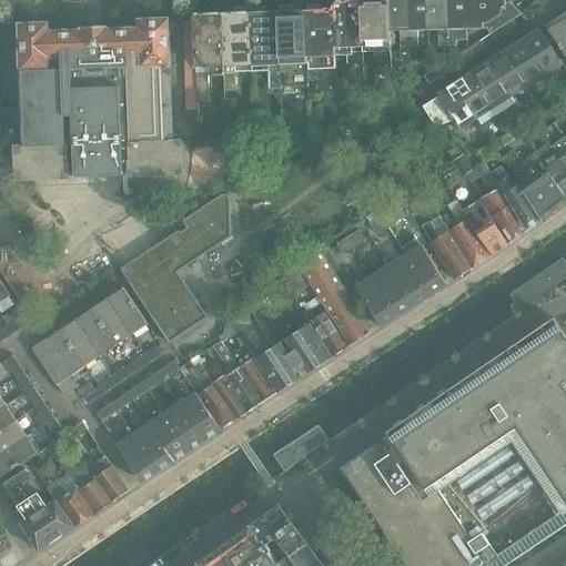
[(335,0),(331,6),(331,8),(332,8),(333,46),(334,47),(344,46),(346,80),(354,80),(354,99),(363,94),(362,46),(361,44),(360,44),(359,0),(335,0)]
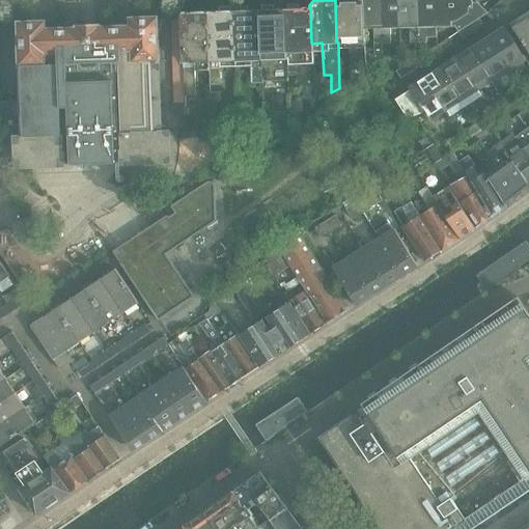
[(335,0),(336,42),(337,42),(338,43),(349,43),(349,66),(356,66),(357,79),(364,75),(363,45),(360,0),(335,0)]
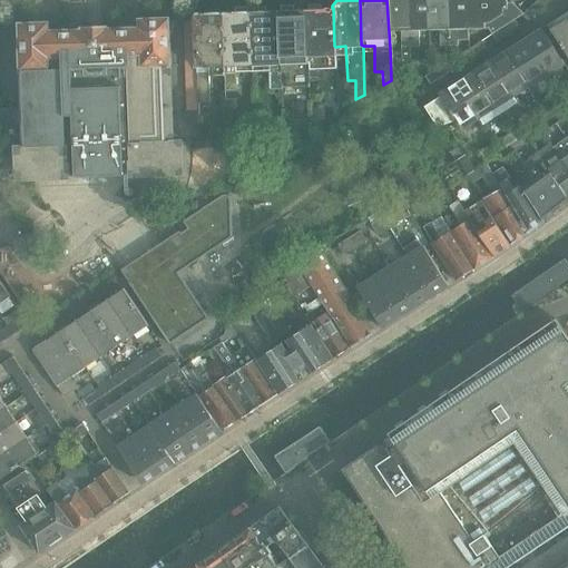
[(387,0),(390,48),(400,47),(400,56),(408,56),(408,46),(407,0),(387,0)]
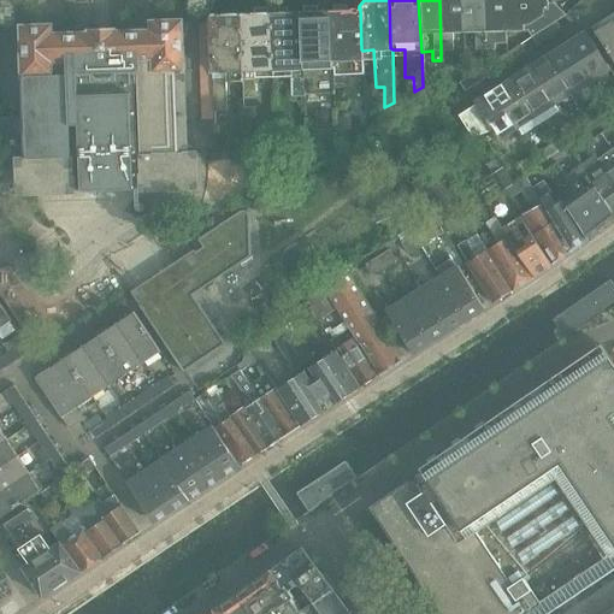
[(452,49),(452,31),(462,31),(460,0),(440,0),(441,49),(452,49)]
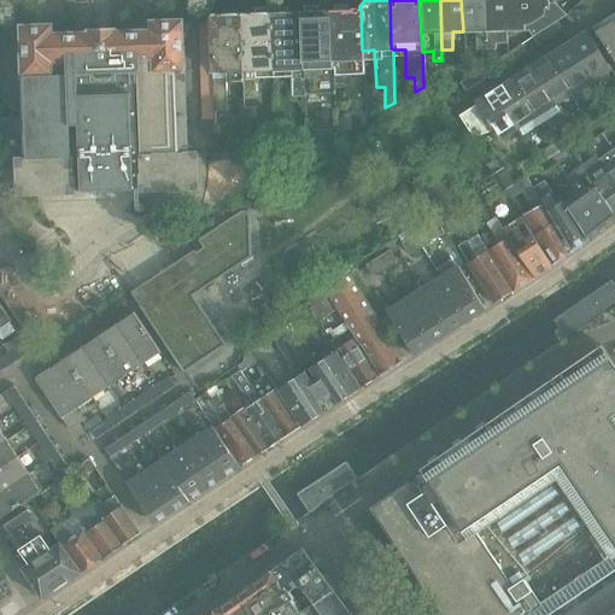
[(461,0),(463,31),(474,31),(475,48),(485,47),(482,0),(461,0)]
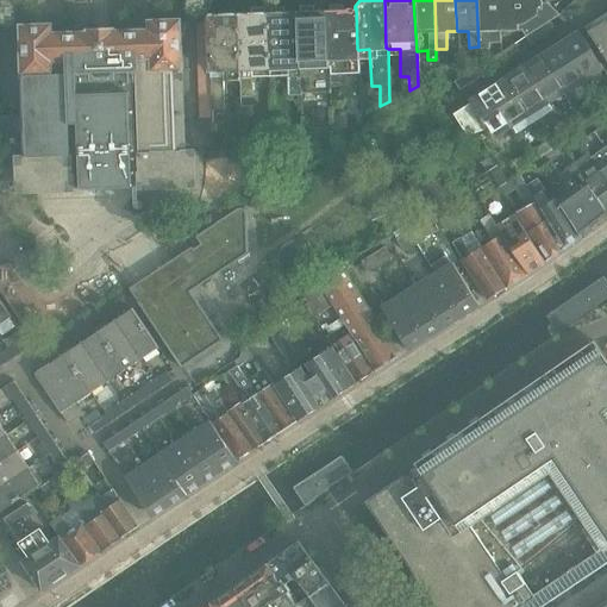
[(498,30),(498,29),(496,0),(476,0),(479,47),(488,47),(487,30),(498,30)]
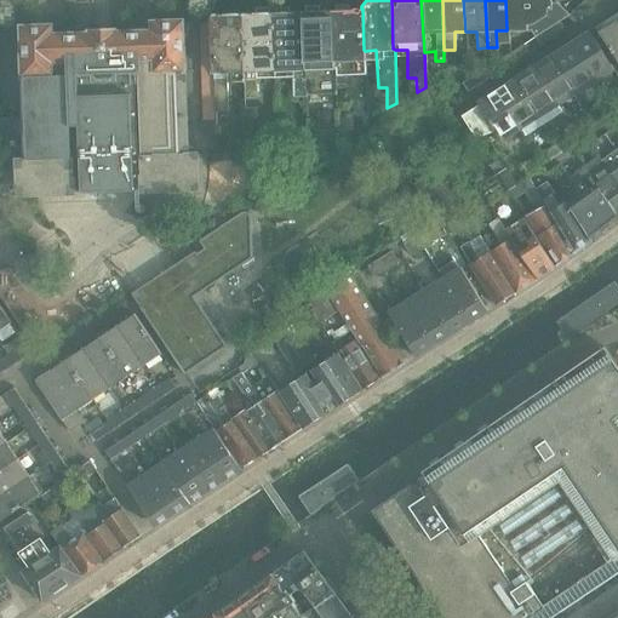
[(530,30),(533,36),(545,28),(558,21),(567,15),(555,3),(550,3),(550,0),(505,0),(507,29),(507,30),(508,30),(530,30)]
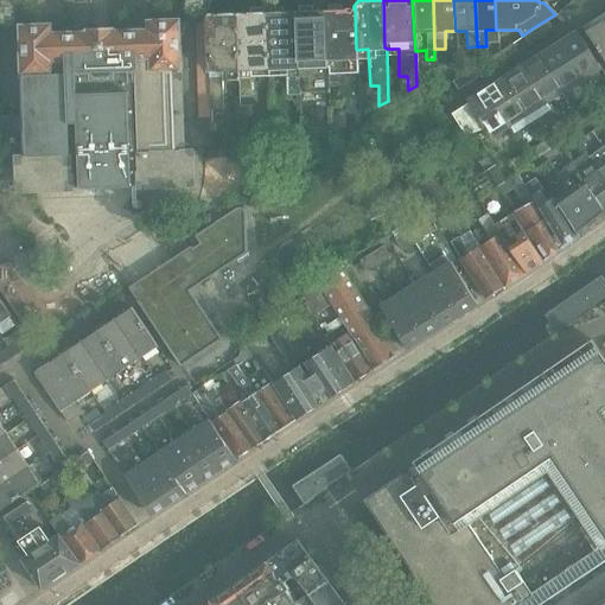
[(570,0),(555,14),(554,14),(561,21),(584,0),(570,0)]
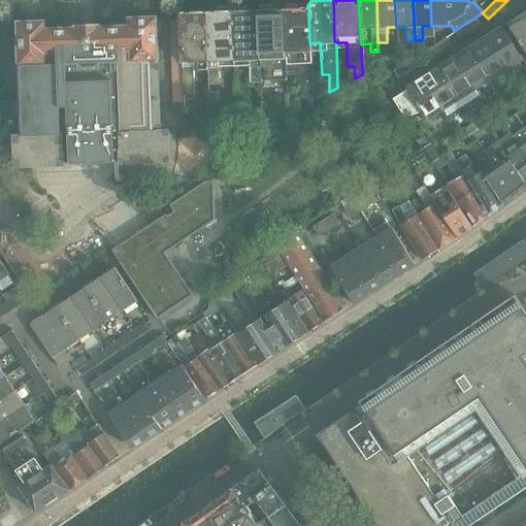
[(285,7),(285,8),(282,8),(285,52),(285,64),(310,64),(310,43),(309,42),(308,7),(307,7),(296,7),(296,6),(294,3),(287,4),(285,7)]
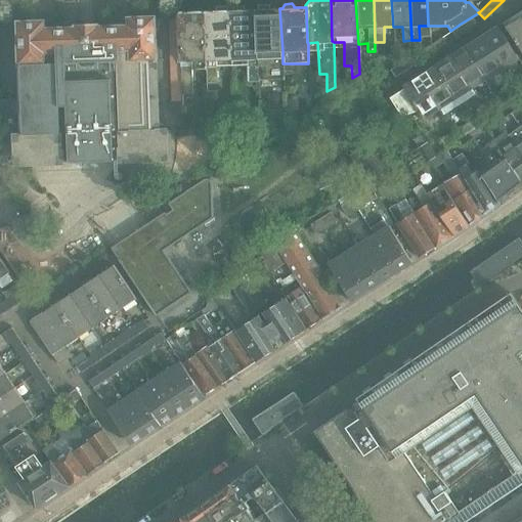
[(259,5),(257,8),(257,9),(255,9),(256,58),(257,58),(258,81),(284,81),(283,63),(283,51),(279,8),(268,8),(266,4),(259,5)]
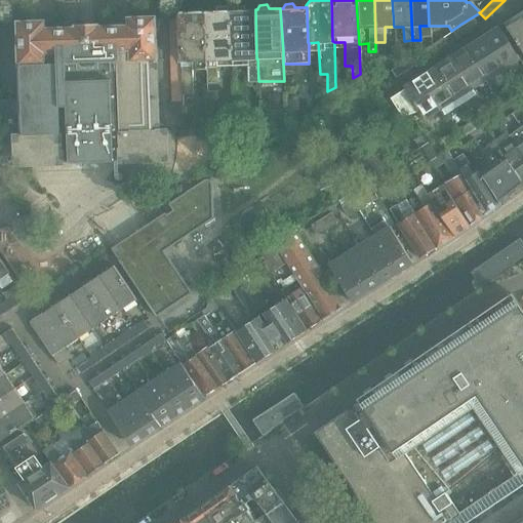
[(232,9),(232,10),(230,10),(231,59),(247,58),(247,64),(246,64),(247,82),(258,81),(257,58),(256,58),(255,9),(243,9),(243,8),(241,5),(234,5),(232,9)]
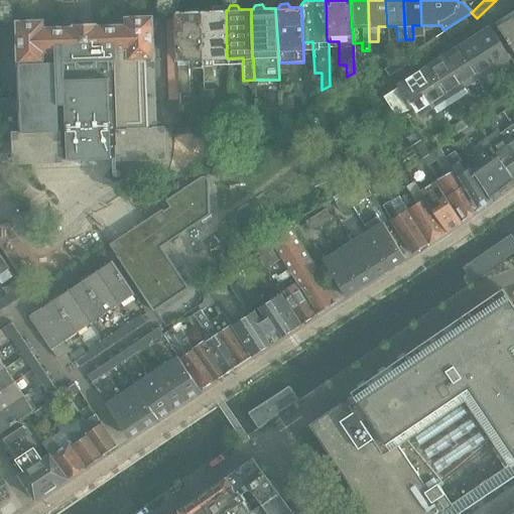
[(212,58),(227,58),(226,10),(223,10),(223,9),(221,6),(214,6),(212,9),(212,10),(201,11),(202,58),(202,68),(203,68),(203,82),(213,82),(214,82),(213,63),(212,63),(212,58)]
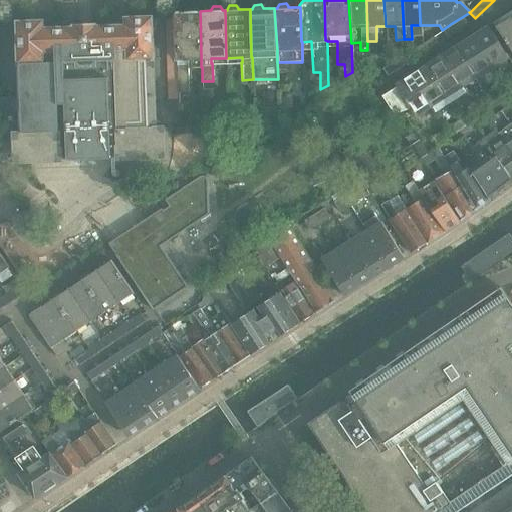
[(186,10),(186,11),(175,11),(178,110),(189,110),(188,67),(201,67),(201,58),(200,11),(197,11),(197,10),(195,7),(188,7),(186,10)]
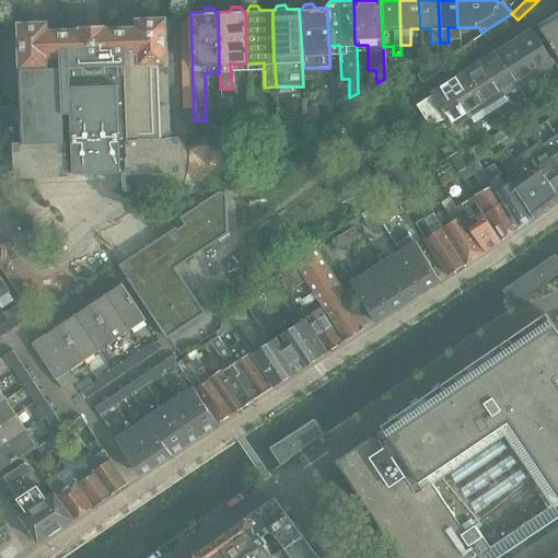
[(539,27),(538,27),(557,58),(557,15),(539,27)]
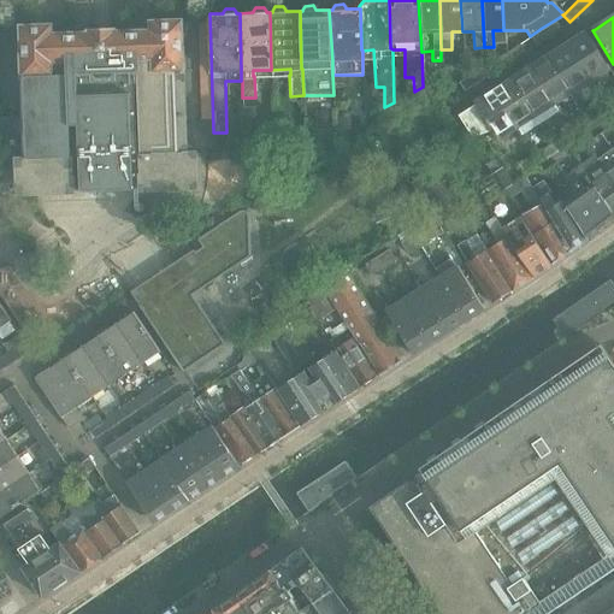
[(95,30),(88,30),(88,33),(51,33),(51,24),(21,25),(22,53),(21,53),(21,60),(22,60),(22,65),(21,65),(22,75),(23,116),(0,117),(0,160),(16,159),(17,193),(71,190),(71,189),(80,189),(80,190),(133,188),(133,187),(140,187),(140,188),(195,186),(194,152),(186,152),(182,69),(183,69),(182,48),(181,19),(151,21),(151,30),(113,30),(113,29),(106,29),(106,33),(95,33),(95,30)]
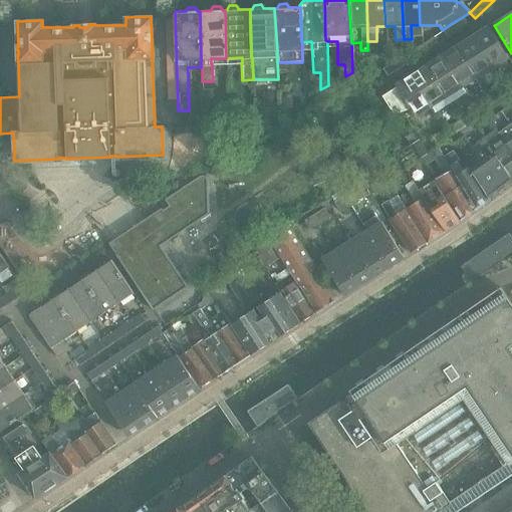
[(462,17),(452,23),(456,30),(466,23),(462,17)]
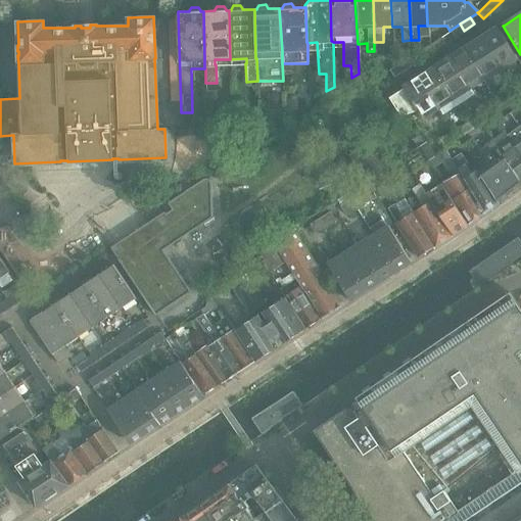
[(460,24),(450,31),(454,37),(464,31),(460,24)]
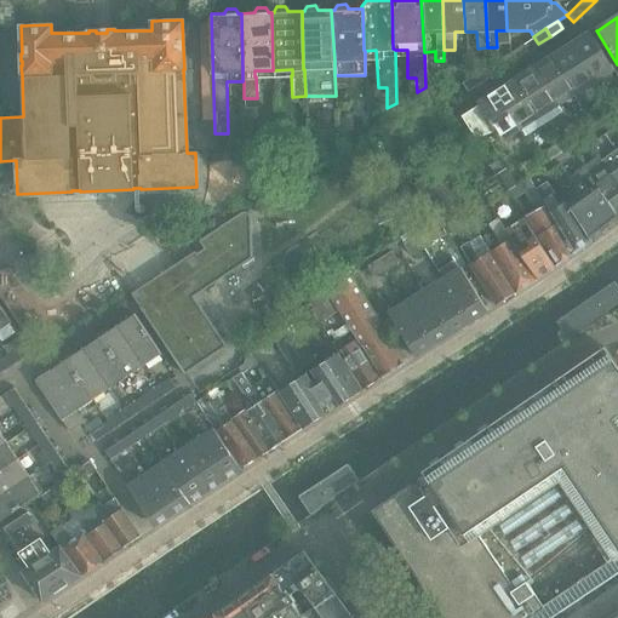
[(588,30),(568,43),(593,80),(612,68),(588,30)]
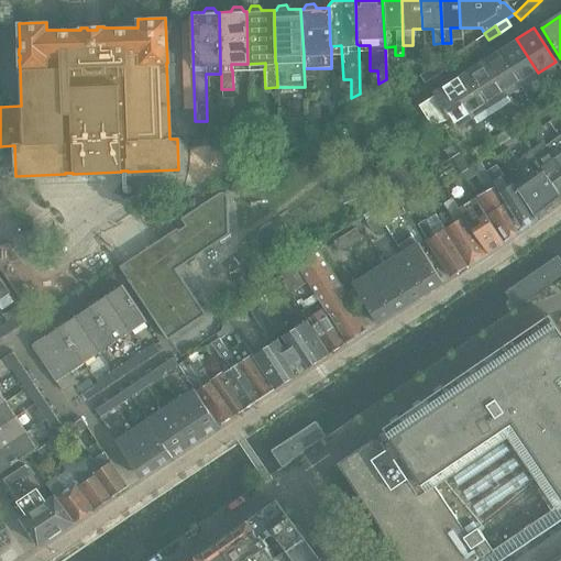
[(516,39),(499,48),(521,84),(538,73),(516,39)]
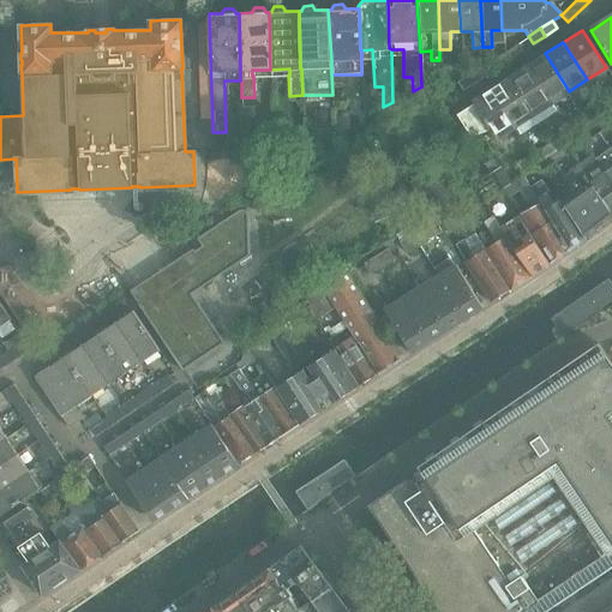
[(516,43),(504,51),(509,59),(522,51),(516,43)]
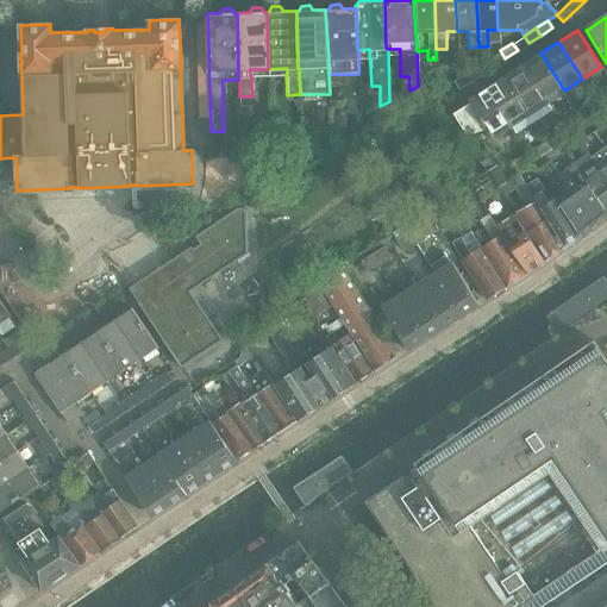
[(500,50),(488,58),(493,66),(505,58),(500,50)]
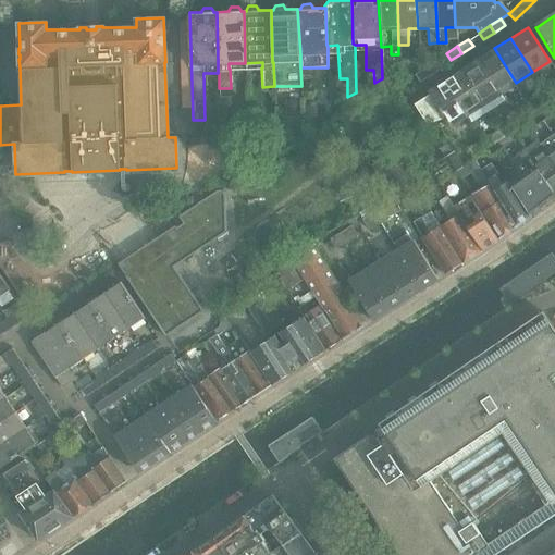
[(494,48),(478,59),(500,93),(516,83),(494,48)]
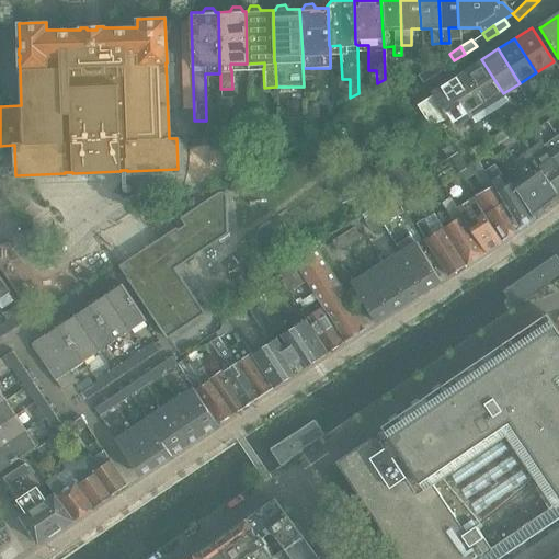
[(481,59),(464,70),(490,111),(508,100),(503,93),(481,59)]
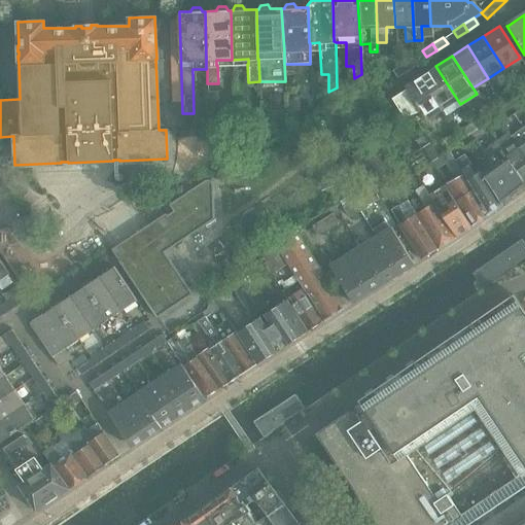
[(412,57),(401,63),(407,70),(417,63),(412,57)]
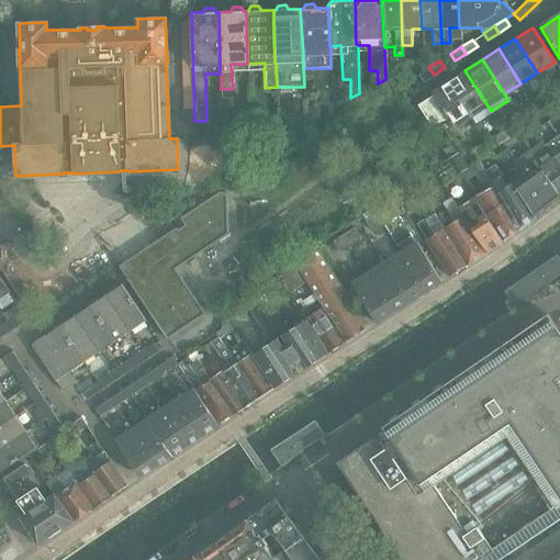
[(428,67),(417,75),(422,81),(434,75),(428,67)]
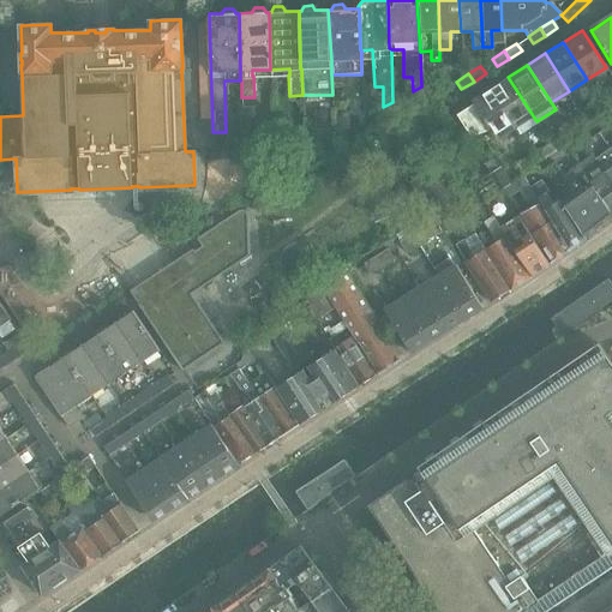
[(508,77),(490,88),(514,126),(519,133),(537,121),(508,77)]
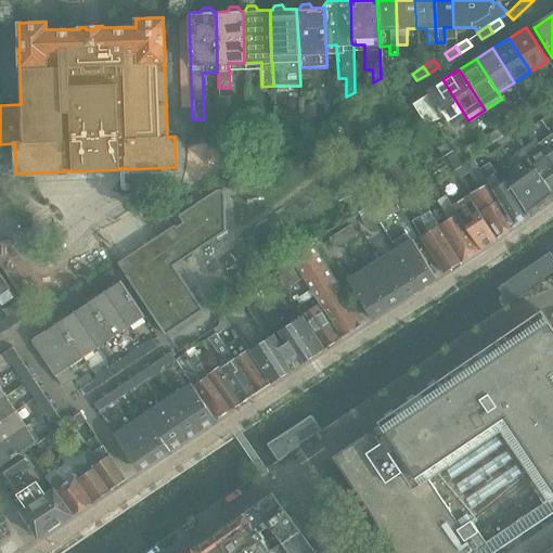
[(442,79),(425,90),(427,92),(442,116),(447,125),(464,114),(442,79)]
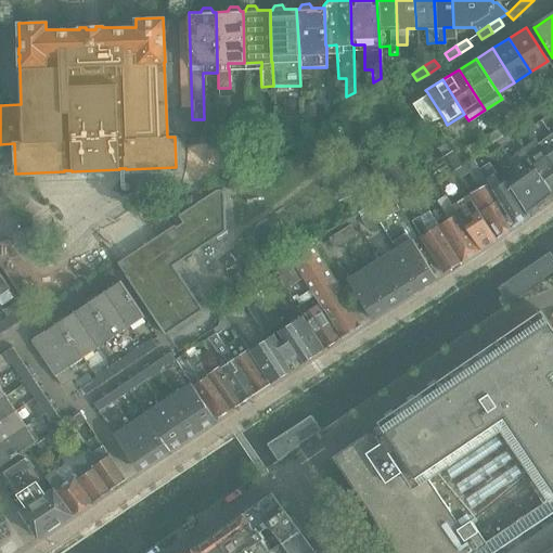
[(229,88),(218,88),(218,105),(229,105),(229,88)]
